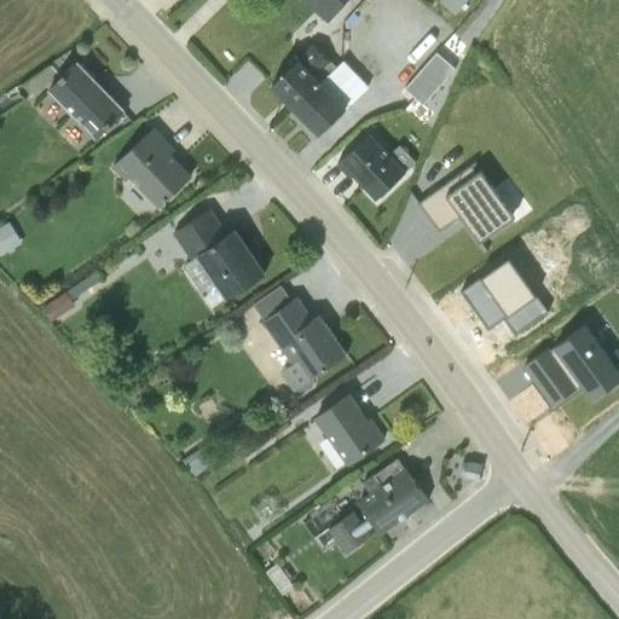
[(342,0),(305,0),(325,18),(342,0)]
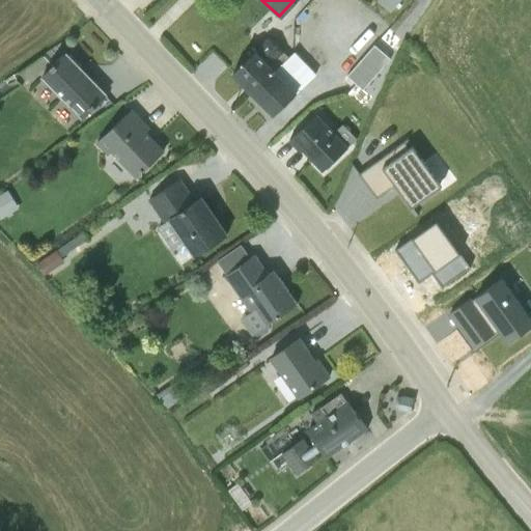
[(402,36),(391,26),(348,74),(374,95),(402,36)]
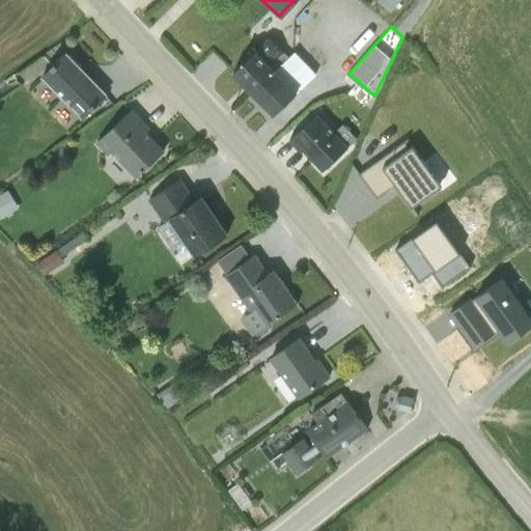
[(250,89),(275,66),(257,49),(233,72),(250,89)]
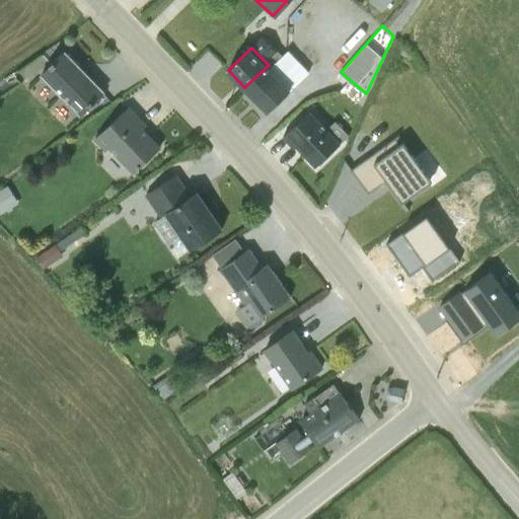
[(101,92),(66,54),(44,74),(82,112),(101,92)]
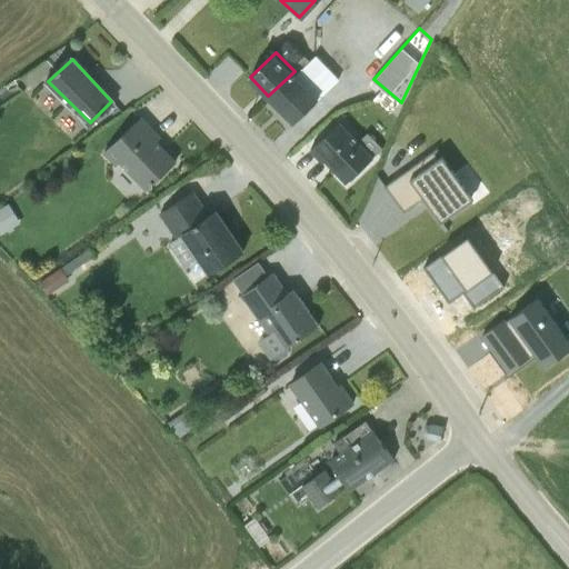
[(319,97),(295,71),(268,96),(293,121),(319,97)]
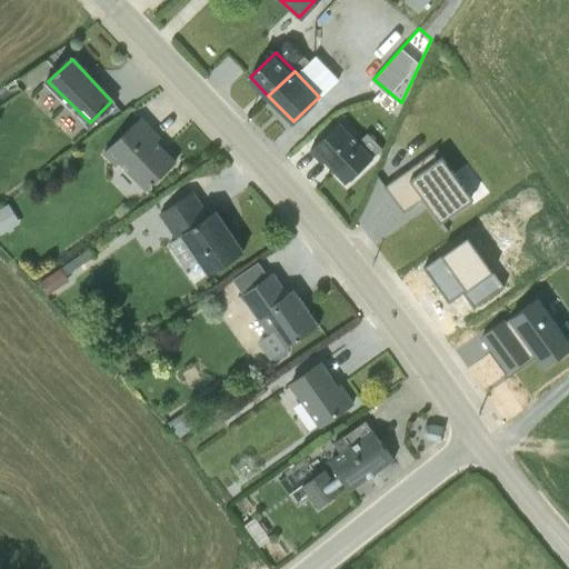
[(160,135),(142,116),(105,150),(117,165),(120,161),(146,188),(176,160),(156,138),(160,135)]
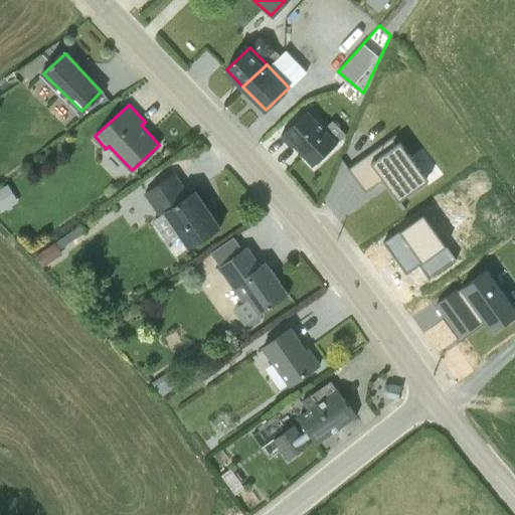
[(337,142),(309,110),(283,136),(312,165),(337,142)]
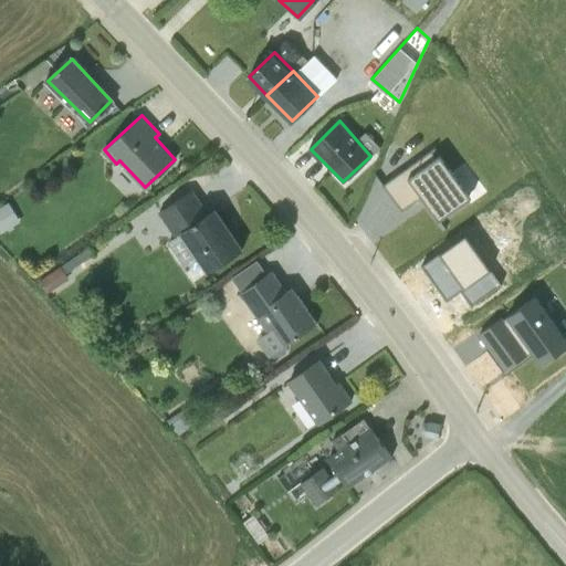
[(180,231),(209,211),(192,188),(164,208),(180,231)]
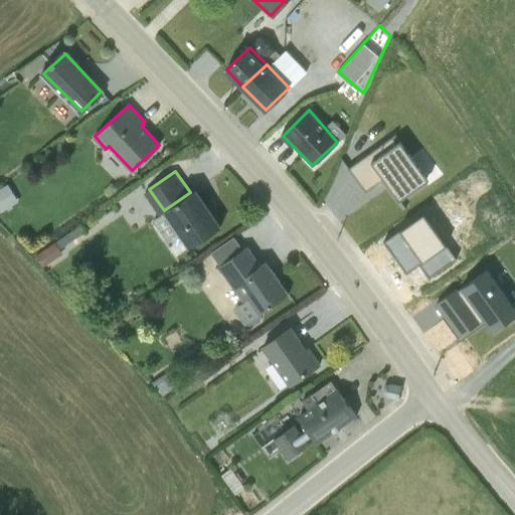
[(7,184),(0,188),(0,211),(17,201),(7,184)]
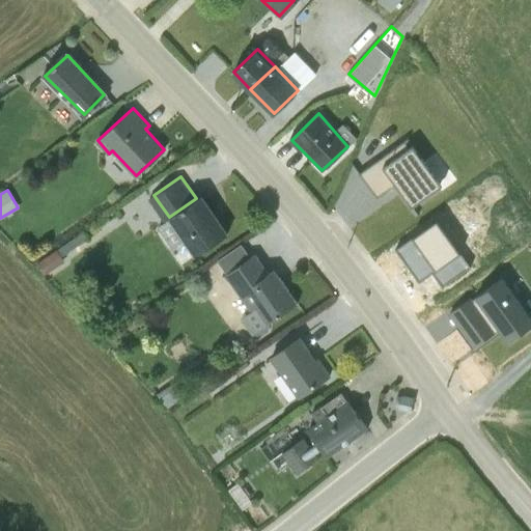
[(228,234),(201,194),(196,198),(169,217),(195,257),(228,234)]
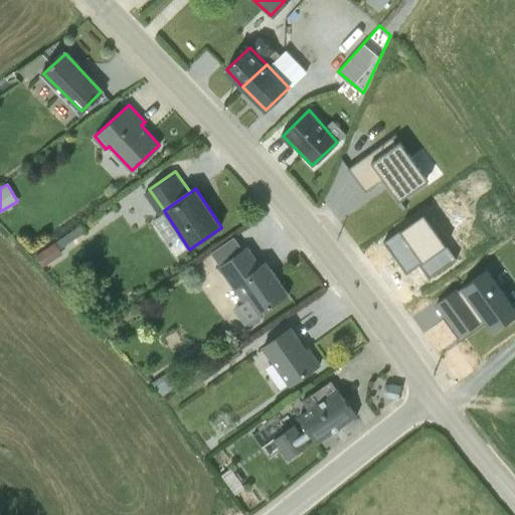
[(55,241),(35,255),(42,267),(62,252),(59,248),(83,231),(79,225),(55,241)]
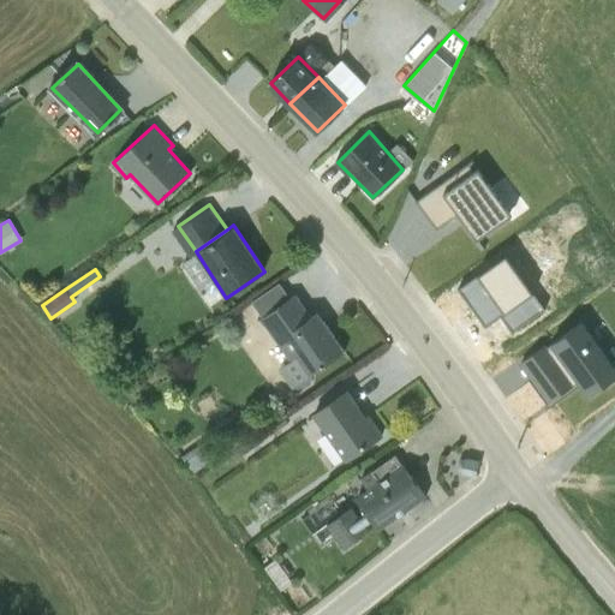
[(255,300),(264,315),(290,297),(280,282),(255,300)]
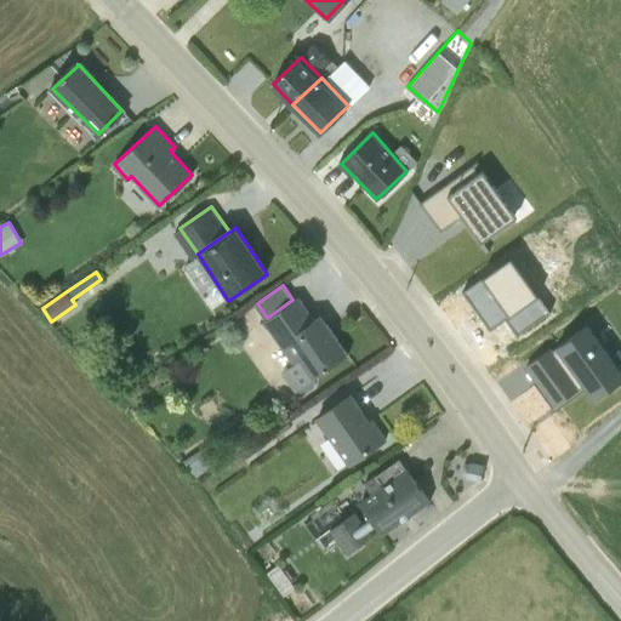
[(315,318),(300,295),(292,300),(267,318),(262,320),(290,362),(281,369),(296,389),(348,353),(322,314),(315,318)]
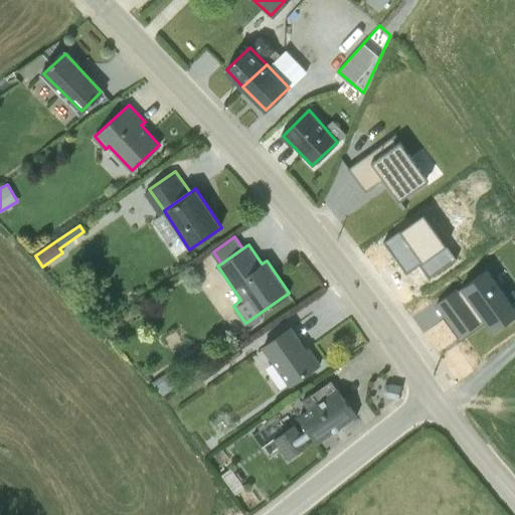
[(306,347),(291,327),(263,346),(289,383),(319,362),(308,346),(306,347)]
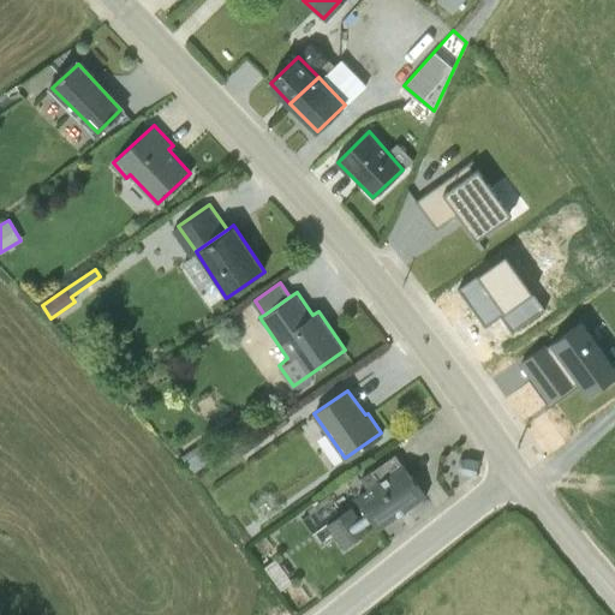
[(206,439),(181,454),(193,472),(218,455),(206,439)]
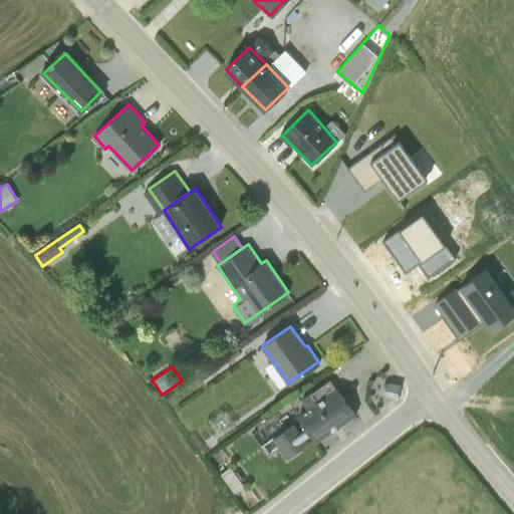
[(316,400),(336,386),(331,378),(311,393),(316,400)]
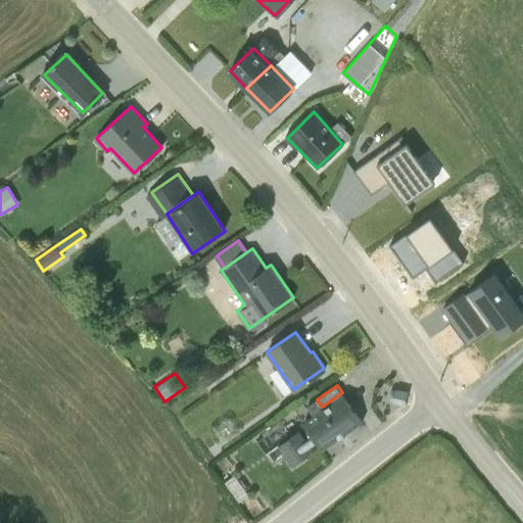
[(393,385),(389,397),(403,402),(409,390),(393,385)]
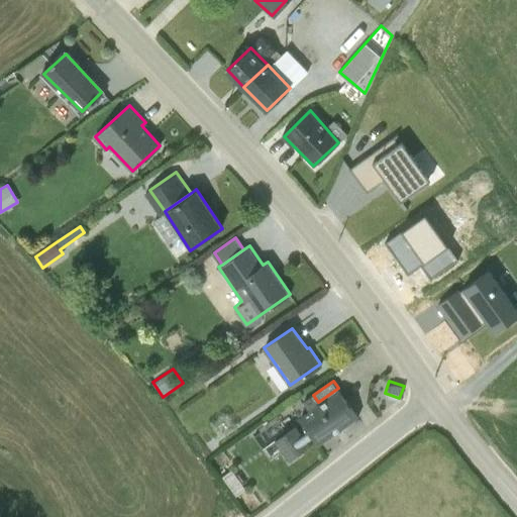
[(318,402),(300,414),(319,442),(357,415),(338,388),(318,402)]
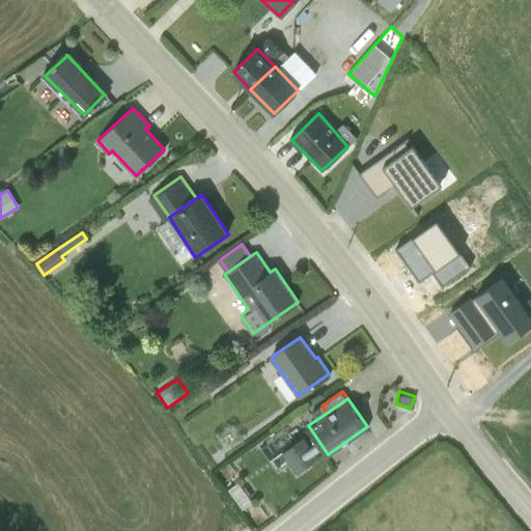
[(318,454),(303,435),(282,451),(298,471),(318,454)]
